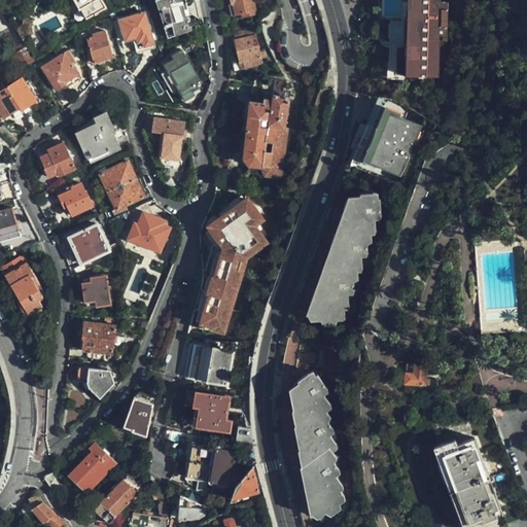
[(97,0),(98,0),(97,0),(73,0),(79,9),(81,9),(88,20),(105,8),(100,0),(97,0)]
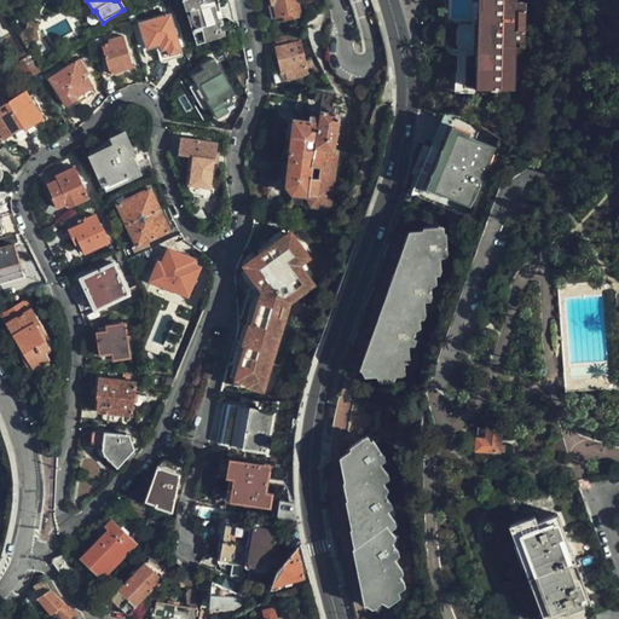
[(220,28),(214,0),(184,0),(198,44),(226,35),(224,28),(220,28)]
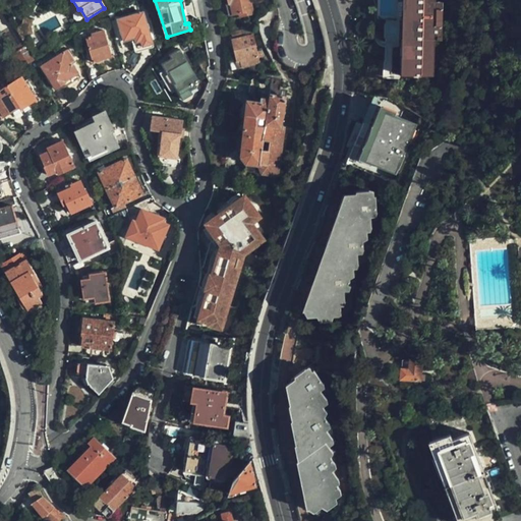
[(180,0),(185,23),(188,23),(187,14),(186,7),(184,0),(180,0)]
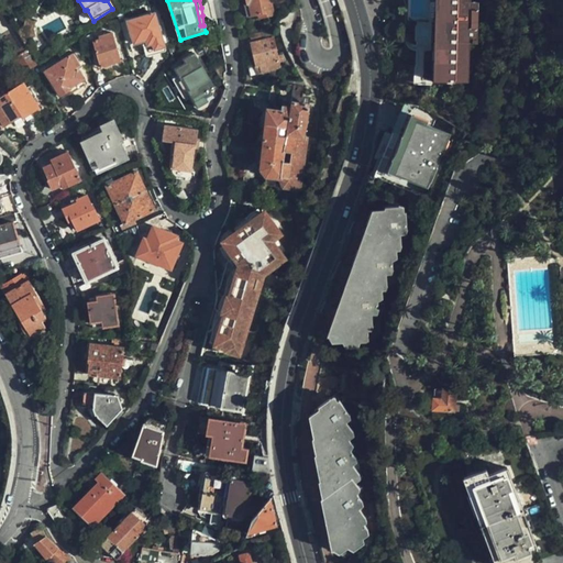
[(206,7),(201,8),(202,15),(206,14),(213,20),(217,19),(214,10),(212,0),(209,0),(206,7)]
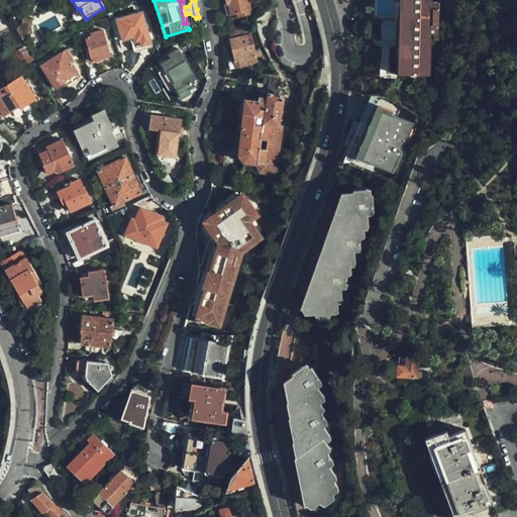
[(253,13),(250,0),(226,0),(228,4),(225,4),(228,16),(230,15),(231,17),(253,13)]
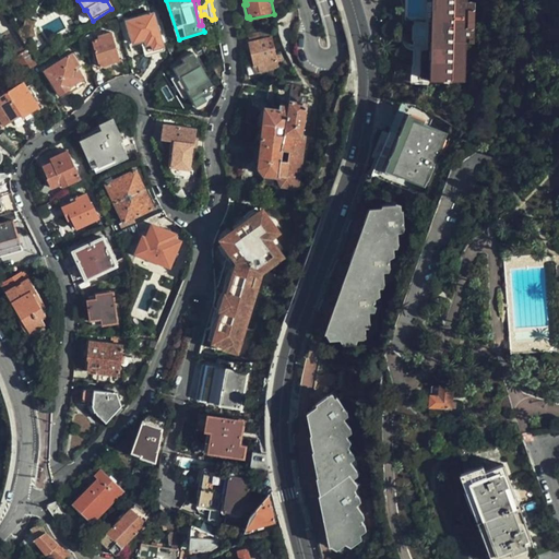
[(463,85),(465,30),(473,31),(474,13),(466,12),(466,0),(431,0),(428,83),(463,85)]
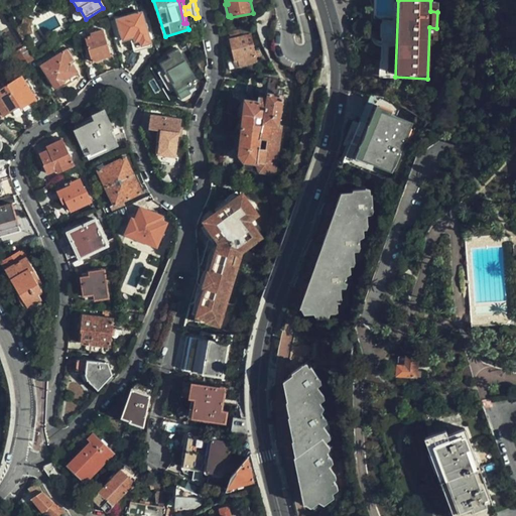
[(154,41),(143,11),(118,20),(125,38),(131,37),(133,42),(141,39),(143,44),(154,41)]
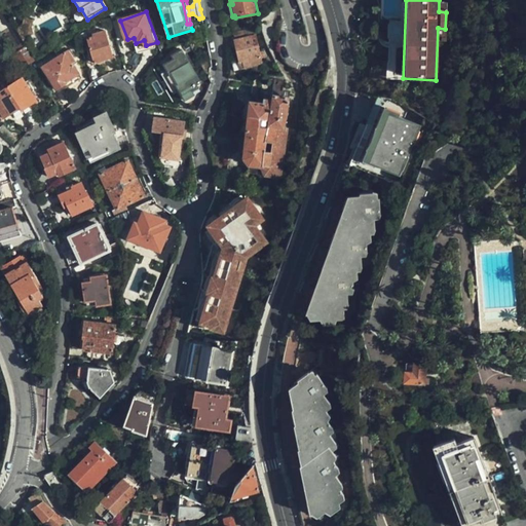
[(250,29),(234,33),(236,41),(252,37),(250,29)]
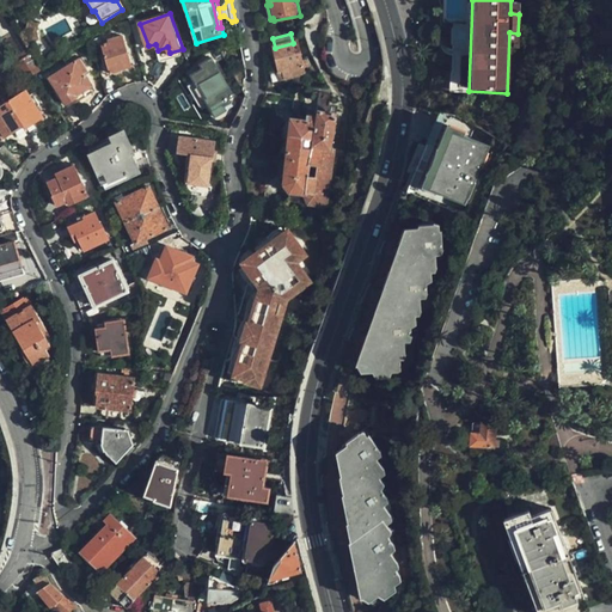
[(134,68),(123,37),(109,43),(110,46),(103,49),(112,77),(134,68)]
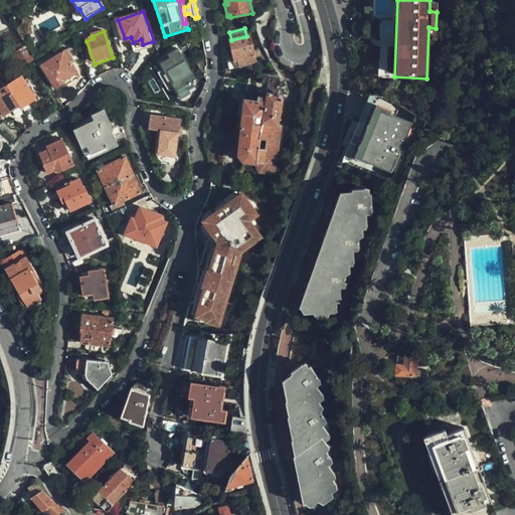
[(255,34),(246,36),(231,40),(235,59),(239,59),(240,64),(258,60),(253,44),(249,44),(248,42),(256,41),(255,34)]
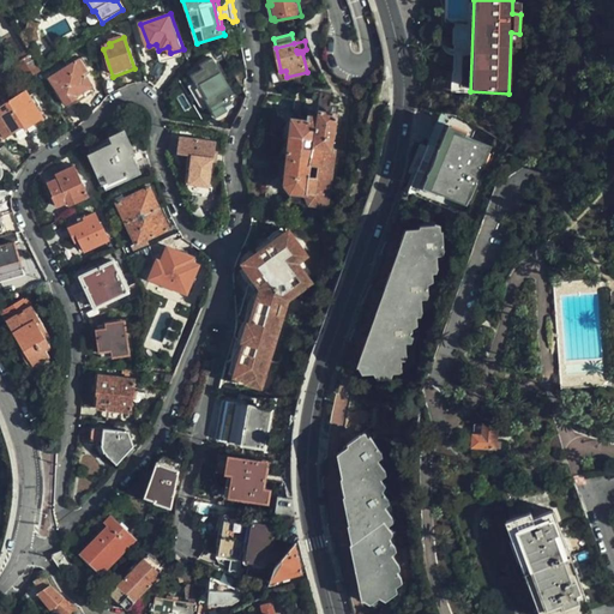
[(29,49),(11,61),(13,66),(31,54),(29,49)]
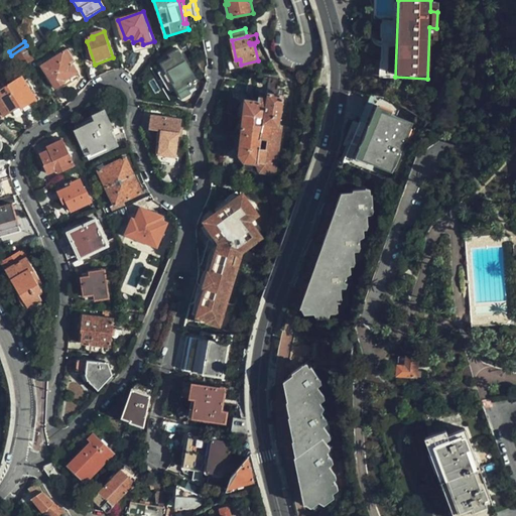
[(26,45),(11,55),(20,69),(29,65),(29,63),(35,59),(26,45)]
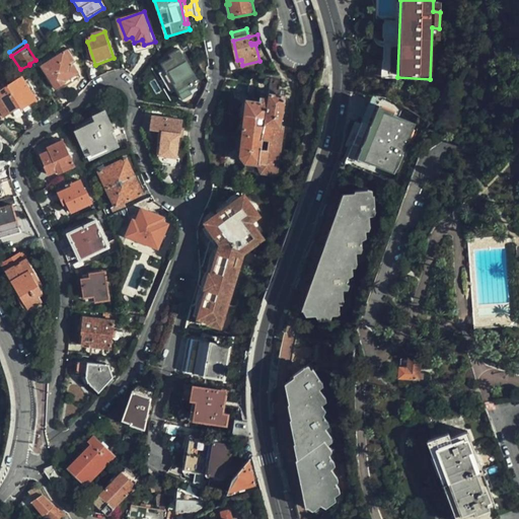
[(80,76),(72,64),(74,63),(66,50),(42,66),(56,87),(66,80),(69,84),(80,76)]
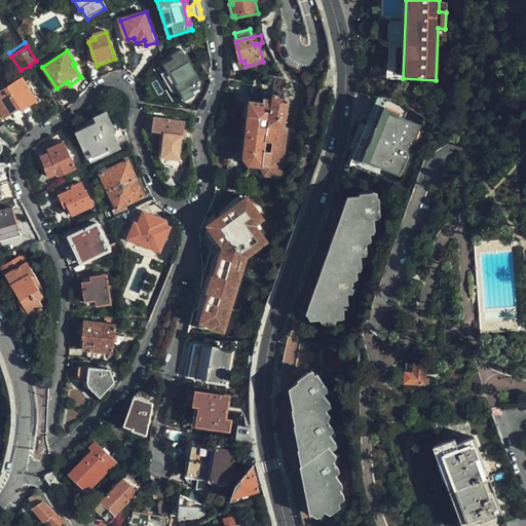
[(166,64),(171,72),(173,72),(179,82),(178,84),(186,98),(196,91),(195,89),(198,86),(196,83),(200,81),(182,50),(174,54),(176,58),(166,64)]
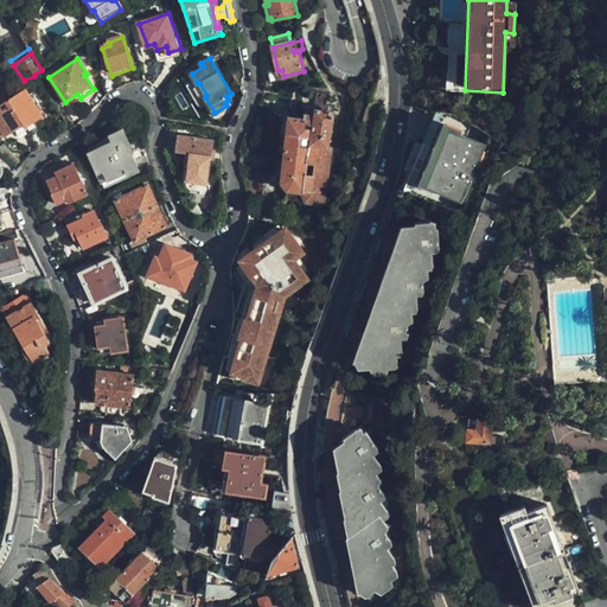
[(199,83),(197,83),(191,88),(198,101),(205,97),(206,95),(199,83)]
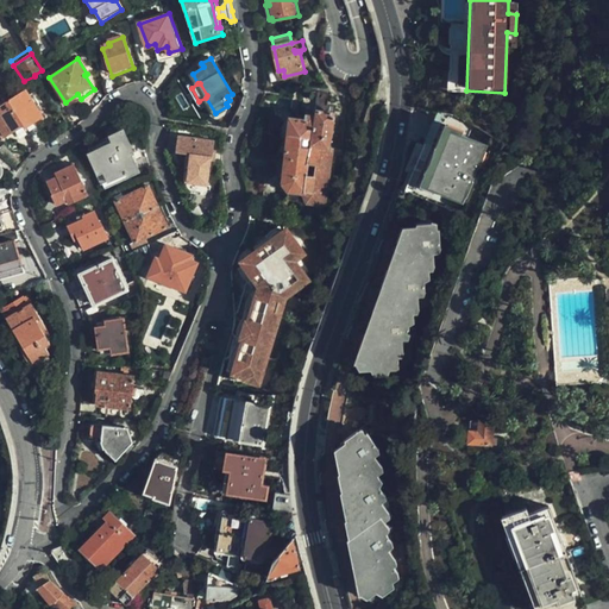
[(45,115),(30,89),(0,106),(0,129),(0,130),(2,129),(6,136),(26,124),(27,126),(45,115)]
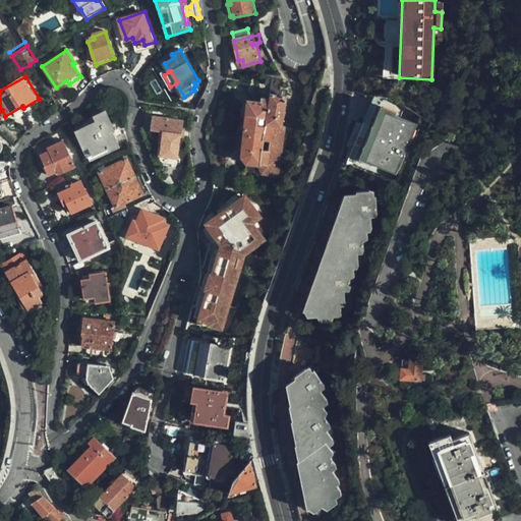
[(279,175),(285,126),(283,126),(288,90),(280,89),(282,78),(274,77),(271,100),(264,98),(263,104),(249,102),(242,156),(248,164),(249,164),(248,171),(279,175)]
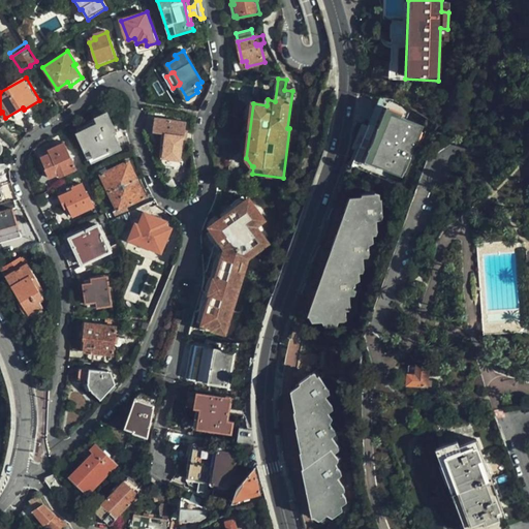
[(394,98),(382,96),(353,166),(382,178),(387,167),(404,175),(424,127),(407,120),(411,109),(394,98)]
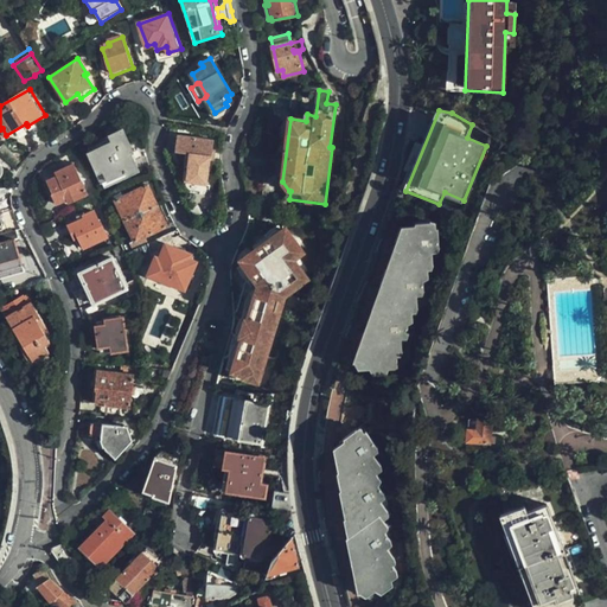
[(123,128),(104,138),(107,144),(104,145),(102,140),(89,147),(90,151),(88,153),(98,173),(107,170),(110,178),(120,173),(121,178),(140,168),(133,153),(135,152),(123,128)]
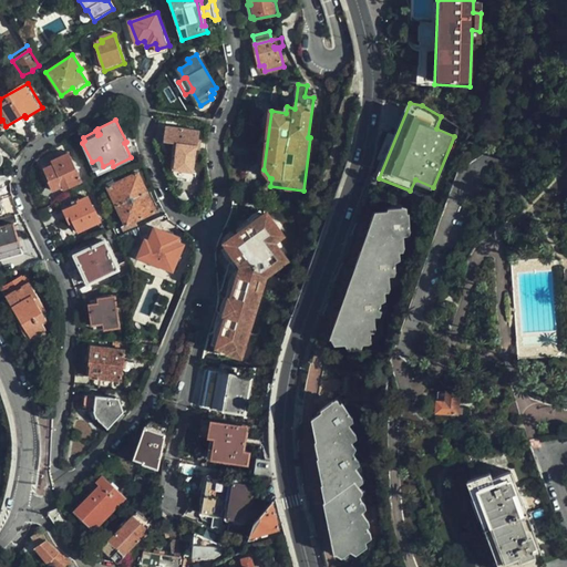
[(193,174),(199,143),(195,143),(196,133),(166,126),(165,138),(179,142),(177,155),(181,156),(178,169),(193,174)]
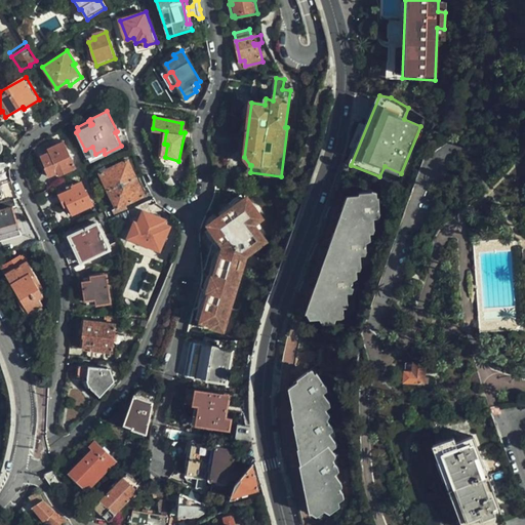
[(75,166),(63,142),(51,147),(52,150),(42,155),(45,163),(43,164),(48,173),(62,167),(64,172),(75,166)]
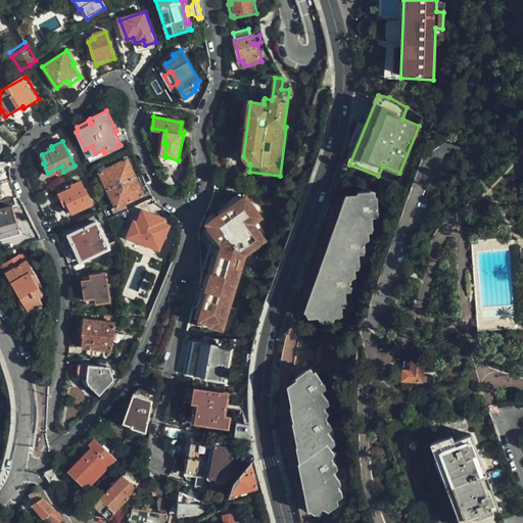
[(110,169),(107,160),(96,165),(93,168),(97,175),(100,174),(107,190),(135,176),(127,159),(121,162),(114,167),(110,169)]
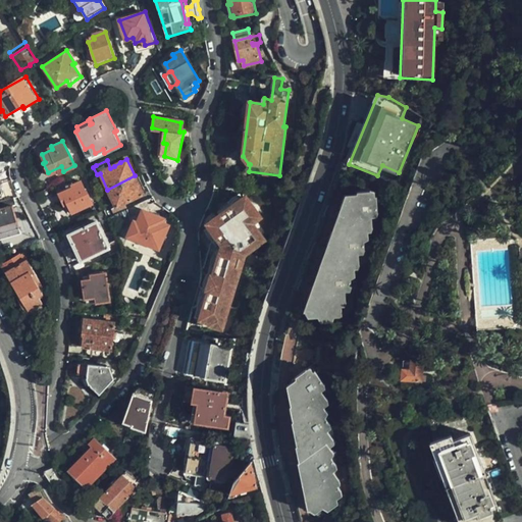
[(112,208),(115,214),(128,208),(125,202),(143,193),(135,175),(107,190),(115,207),(112,208)]
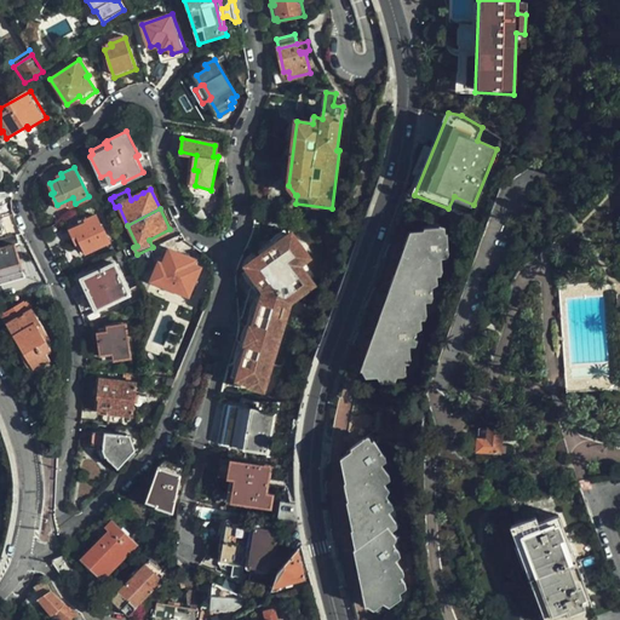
[(108,242),(102,228),(101,229),(95,216),(84,222),(84,224),(69,231),(76,245),(80,242),(85,253),(108,242)]
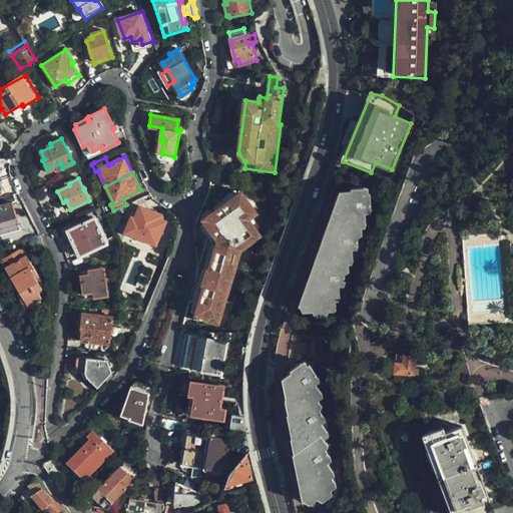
[(355,262),(353,247),(360,247),(359,235),(363,234),(363,225),(368,225),(367,211),(373,210),(376,203),(373,203),(373,195),(366,195),(365,189),(345,190),(304,308),(319,315),(335,316),(337,314),(337,300),(342,299),(341,285),(346,284),(346,272),(350,271),(350,263),(355,262)]
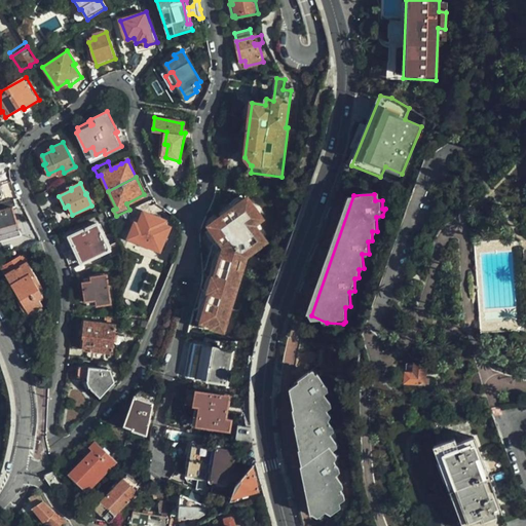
[(232,210),(243,200),(240,195),(228,204),(232,210)]
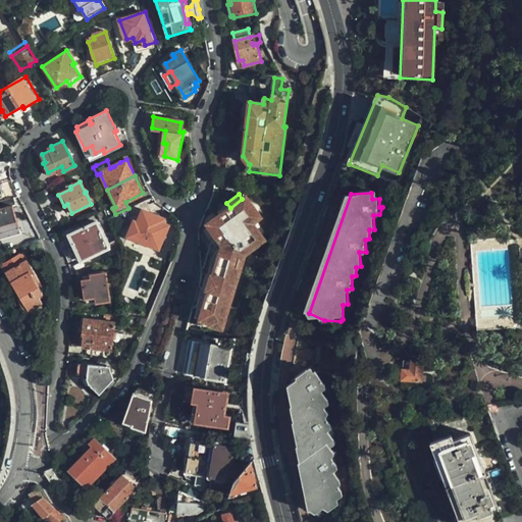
[(17,204),(15,196),(0,200),(0,240),(1,241),(0,236),(0,232),(8,231),(10,238),(21,235),(13,205),(17,204)]
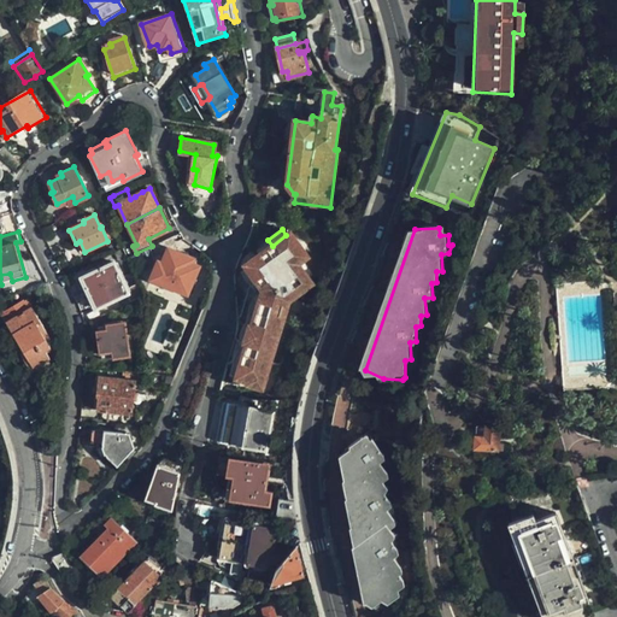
[(289,233),(286,235),(272,246),(244,268),(246,271),(262,292),(238,380),(250,383),(250,388),(263,392),(275,395),(282,368),(271,364),(272,359),(266,358),(275,327),(281,329),(292,291),(301,293),(313,283),(299,264),(307,256),(289,233)]
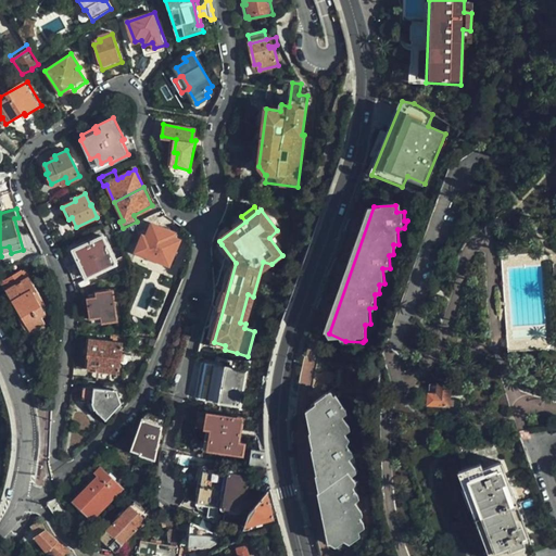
[(180,241),(174,239),(169,237),(171,232),(152,225),(147,239),(142,238),(136,253),(171,267),(171,265),(174,256),(180,241)]
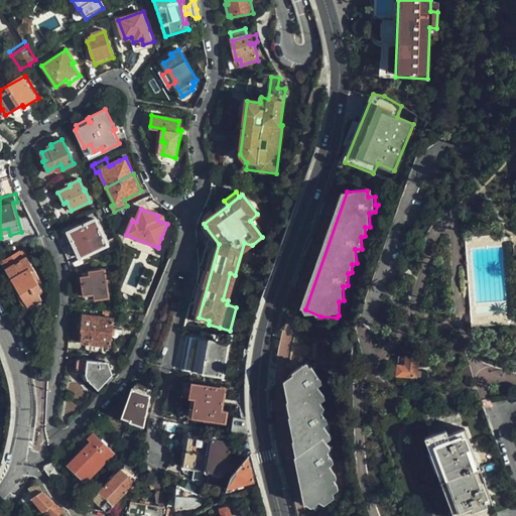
[(99,217),(94,219),(100,231),(105,229),(99,217)]
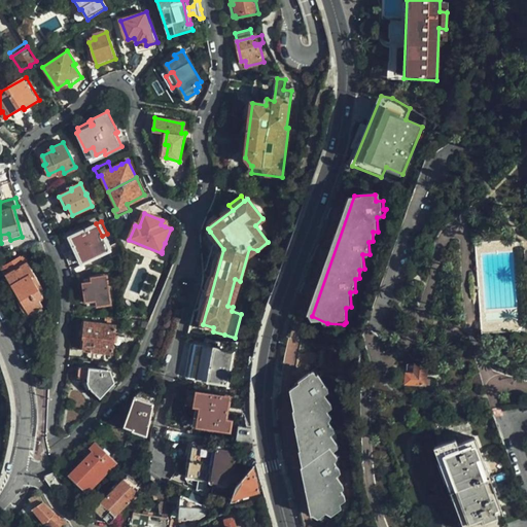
[(81,262),(107,251),(109,250),(103,239),(102,236),(96,223),(69,237),(81,262)]
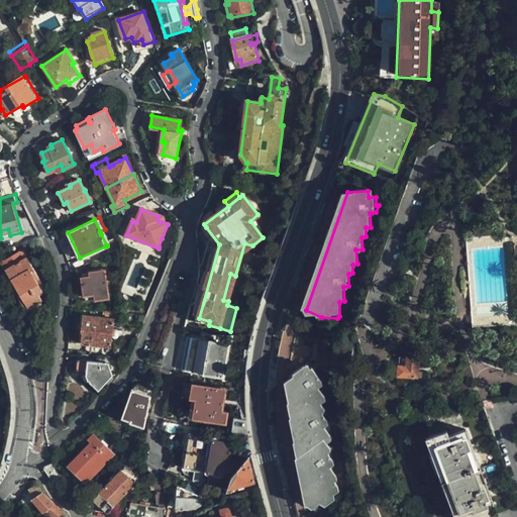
[(219,244),(206,227),(201,231),(209,242),(187,322),(219,332),(220,328),(209,325),(209,321),(199,318),(219,244)]
